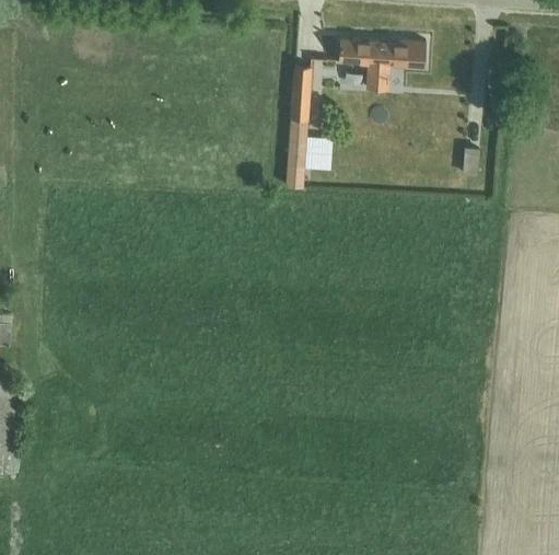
[(424,70),(427,45),(392,43),(391,46),(340,43),(338,65),(369,66),(367,92),(388,93),(391,67),(424,70)]
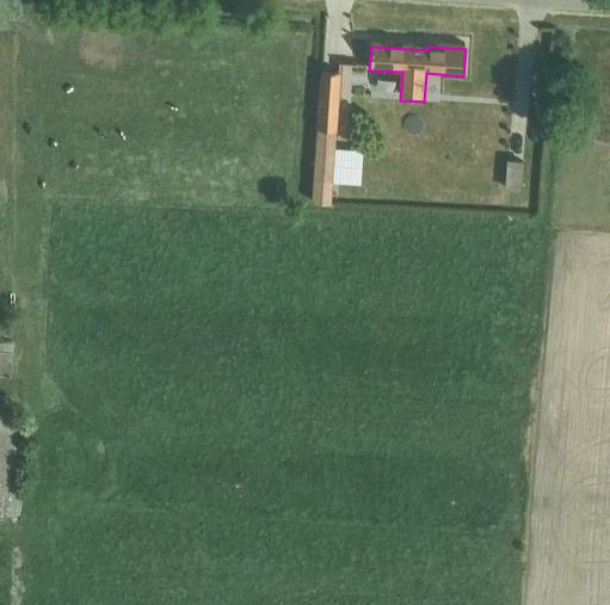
[(314,187),(313,205),(331,207),(332,189),(336,134),(340,76),(321,75),(318,133),(314,187)]
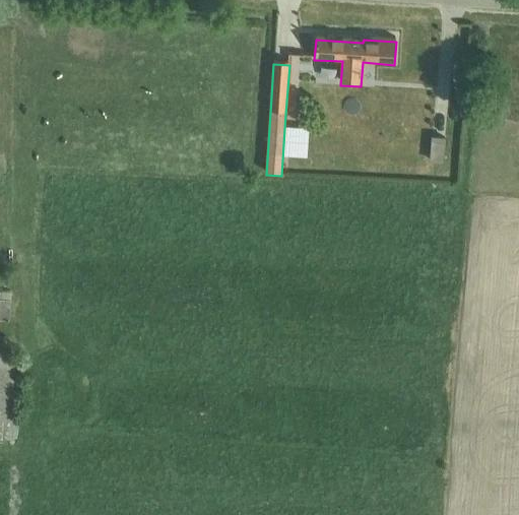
[(435,141),(434,168),(450,168),(451,141),(435,141)]
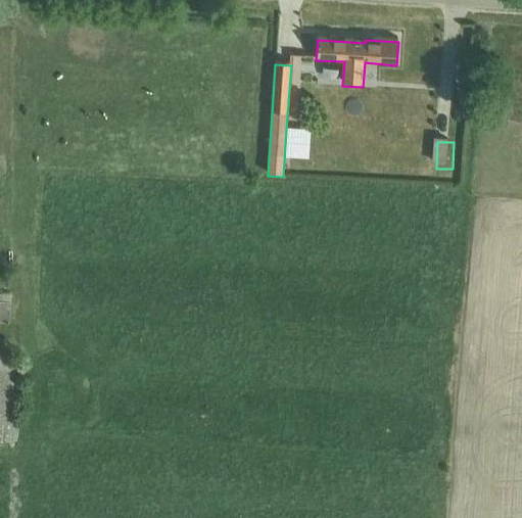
[(0,323),(9,323),(10,295),(0,294),(0,323)]
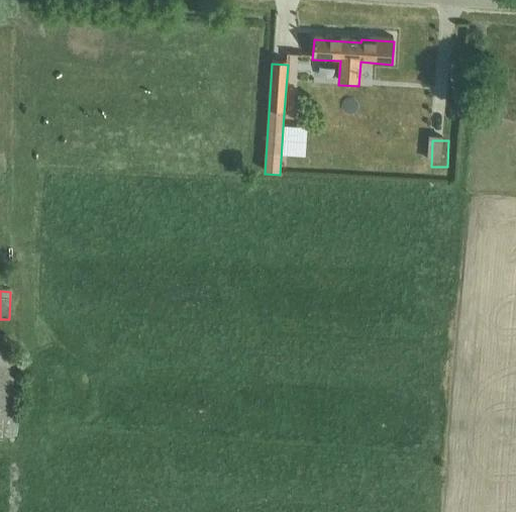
[(23,355),(0,353),(0,437),(15,439),(23,355)]
